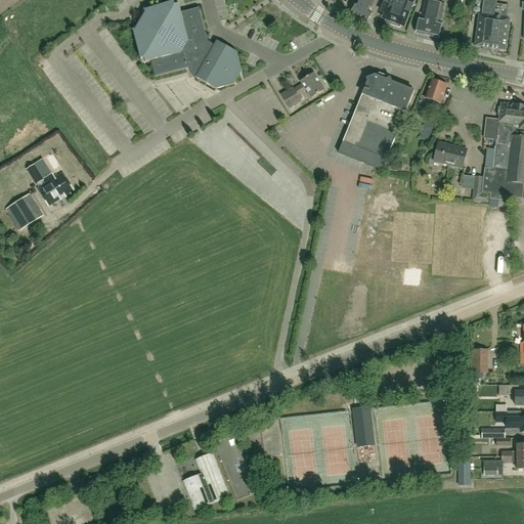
[(358,0),(351,12),(366,22),(373,13),(368,11),(375,0),(358,0)]
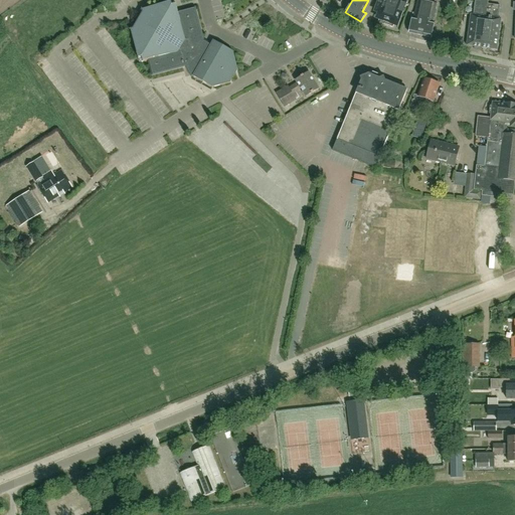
[(379,0),(376,11),(380,12),(378,18),(379,18),(377,22),(393,28),(394,24),(396,24),(400,12),(401,12),(403,4),(404,0),(379,0)]
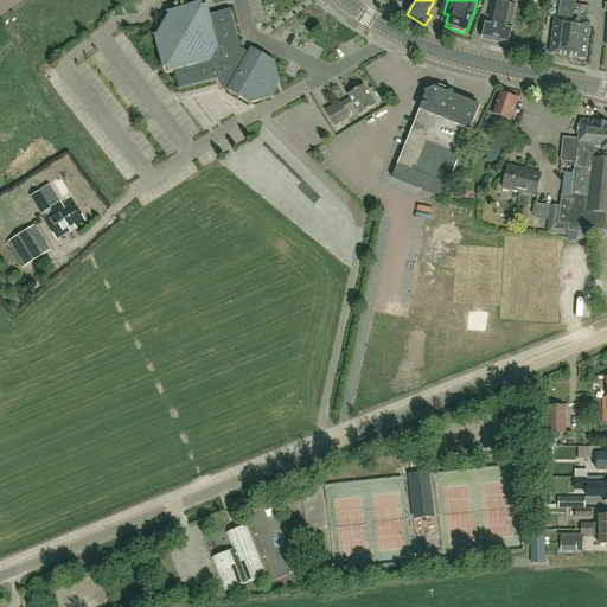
[(272,97),(280,82),(275,61),(251,48),(248,53),(243,51),(240,49),(241,49),(240,46),(230,8),(210,13),(206,1),(202,2),(166,12),(166,13),(167,13),(167,14),(157,33),(154,34),(154,33),(153,33),(163,70),(164,74),(174,70),(179,89),(216,80),(222,77),(223,82),(225,89),(250,103),(272,97)]
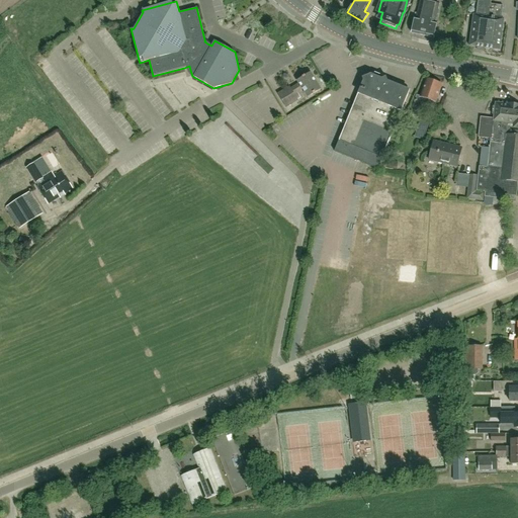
[(411,33),(433,38),(437,23),(435,23),(439,5),(421,1),(417,18),(415,18),(411,33)]
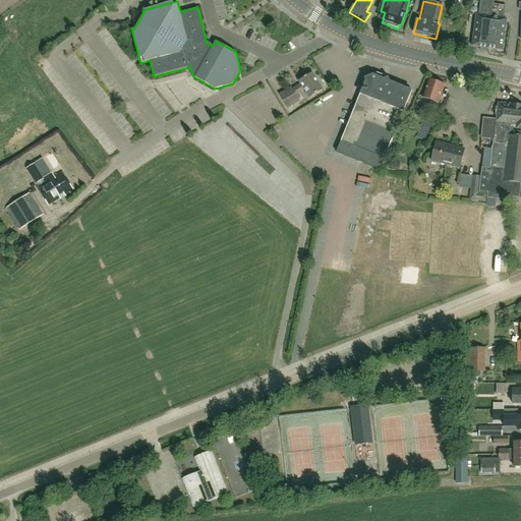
[(476,15),(472,47),(487,49),(494,4),(480,2),(478,15),(476,15)]
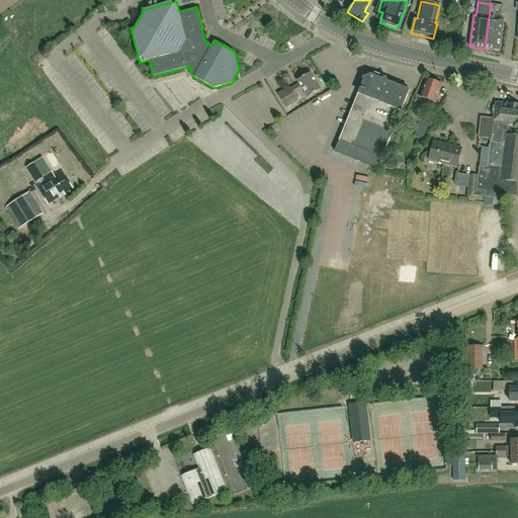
[(491,4),(485,49),(500,51),(504,19),(502,18),(503,6),(491,4)]
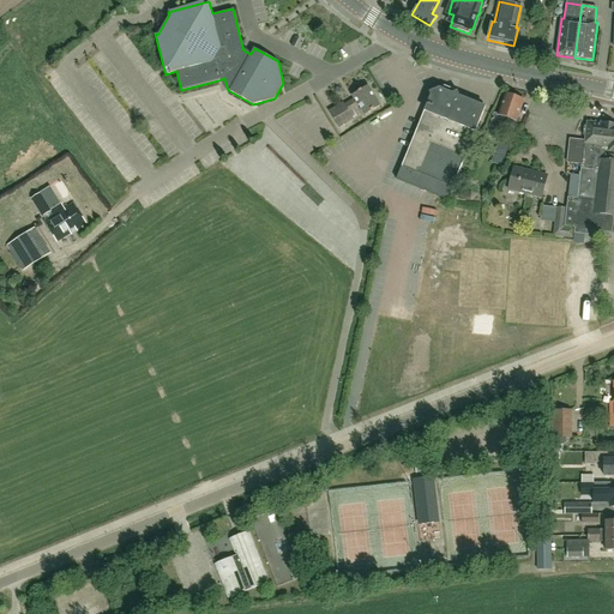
[(523,71),(525,62),(491,53),(488,62),(523,71)]
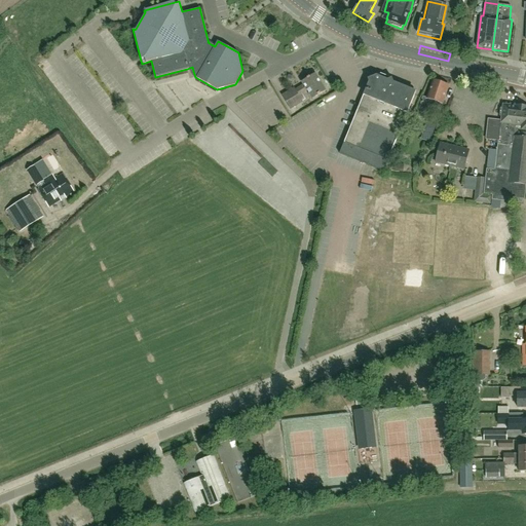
[(312,99),(326,91),(315,74),(302,81),(304,85),(295,90),(294,88),(283,96),(290,108),(302,102),(298,96),(307,90),(312,99)]
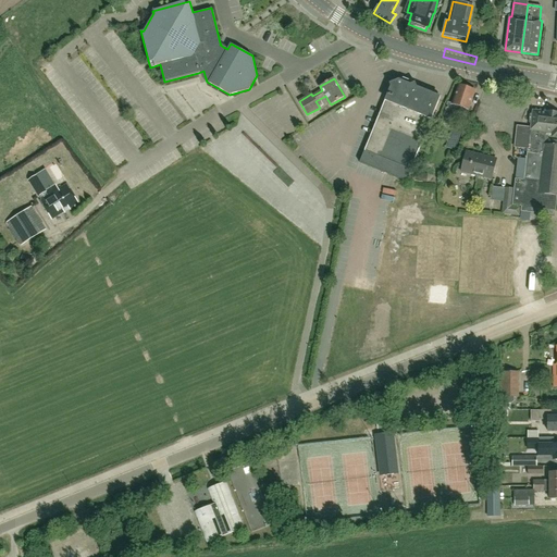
[(370,136),(371,136),(364,150),(359,163),(397,178),(406,182),(410,170),(411,170),(441,97),(417,87),(417,88),(416,86),(405,82),(401,83),(400,79),(399,79),(400,83),(394,85),(391,87),(370,136)]
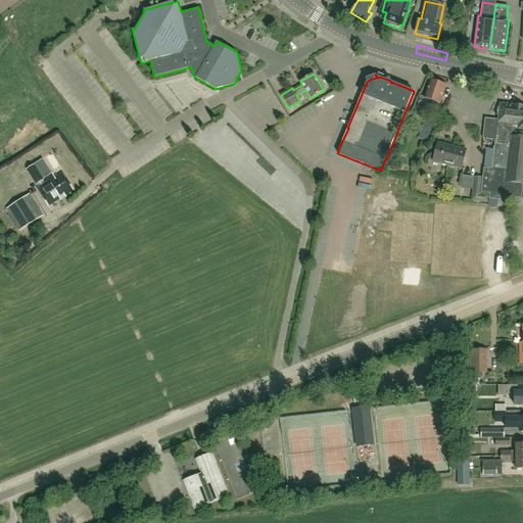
[(430,80),(425,98),(421,97),(418,107),(422,108),(422,110),(426,111),(428,110),(432,111),(434,106),(438,107),(439,103),(445,85),(430,80)]
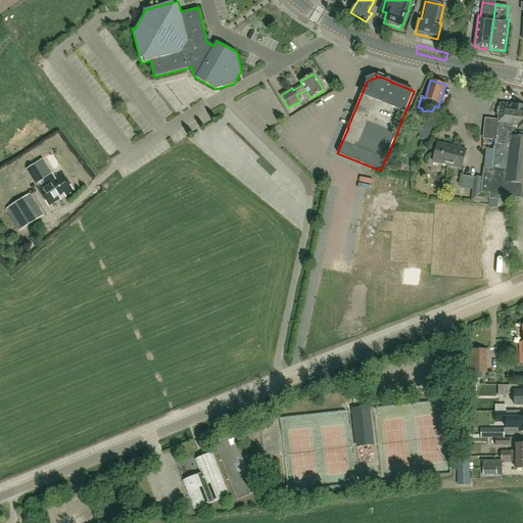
[(481,192),(521,197),(522,184),(522,183),(522,105),(518,105),(514,104),(514,105),(500,104),(500,106),(497,107),(496,115),(498,117),(498,121),(485,119),(483,138),(495,140),(492,170),(483,169),(482,178),(481,192)]
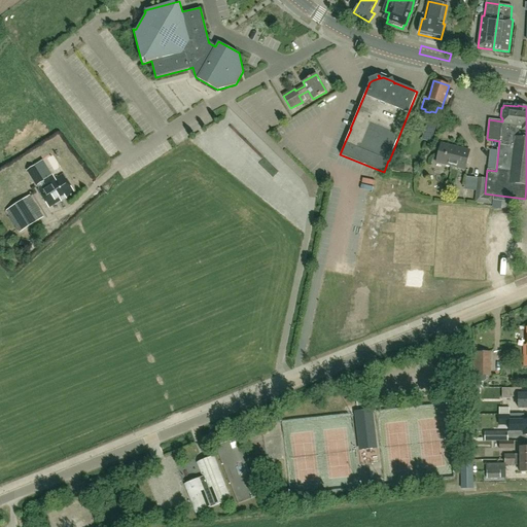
[(465,170),(469,151),(441,144),(436,163),(465,170)]
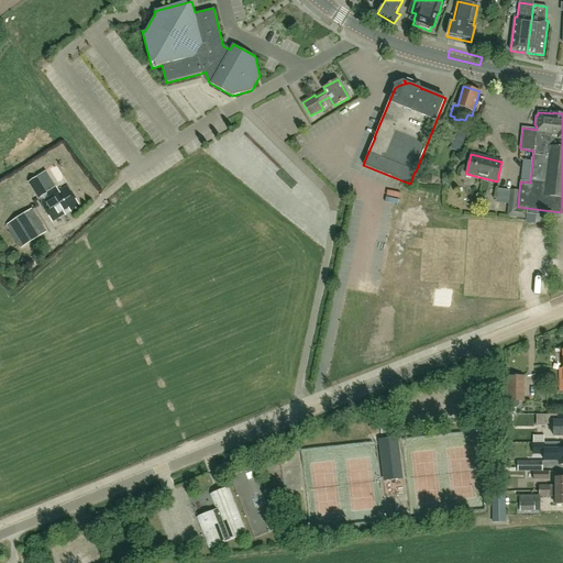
[(37,178),(34,179),(29,183),(39,199),(47,195),(37,178)]
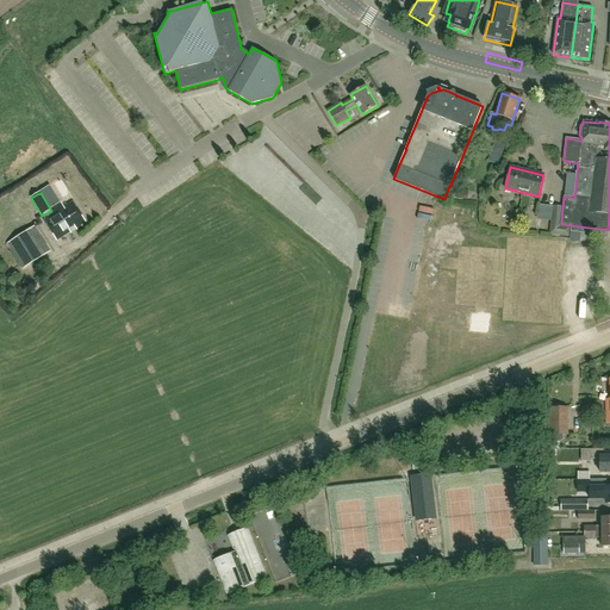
[(56,240),(86,223),(73,203),(44,221),(56,240)]
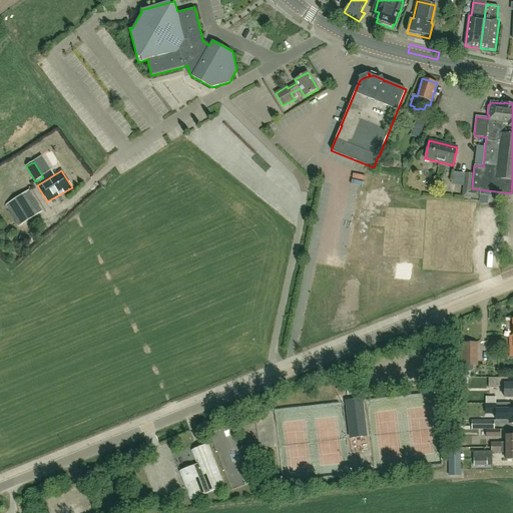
[(472,188),(473,174),(465,173),(462,197),(479,199),(480,190),(472,189),(472,188)]
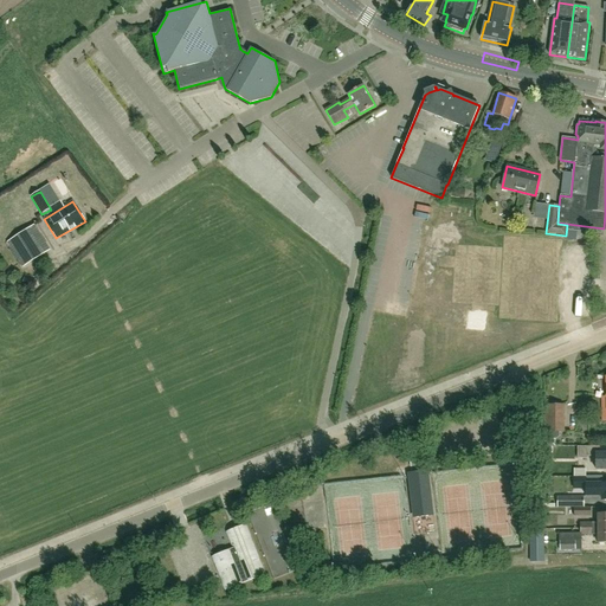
[(18,259),(39,245),(28,229),(7,243),(18,259)]
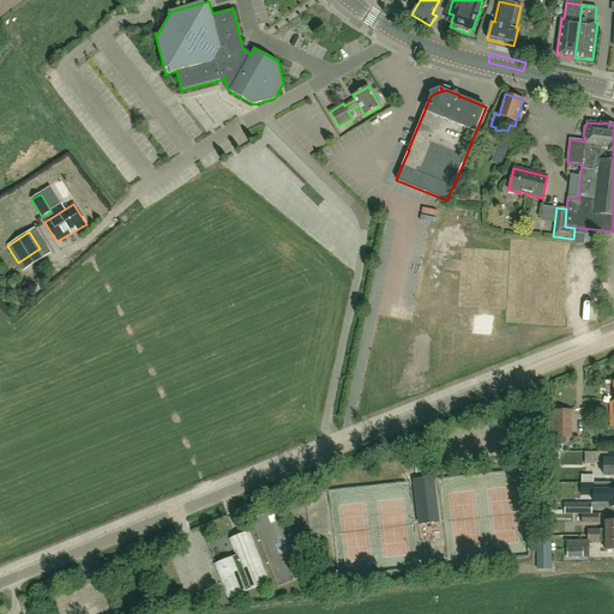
[(37,284),(24,282),(23,290),(36,293),(37,284)]
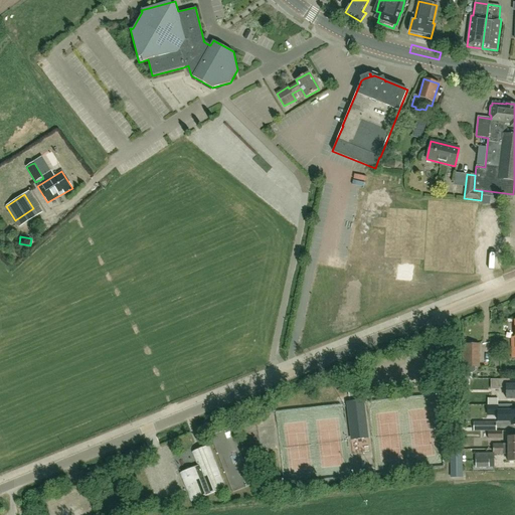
[(463,368),(480,368),(480,344),(463,344),(463,368)]
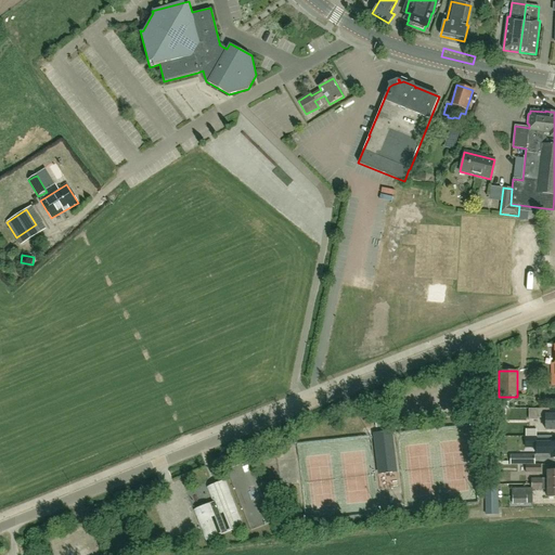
[(545,430),(554,429),(554,414),(550,415),(550,409),(529,409),(529,421),(538,420),(538,418),(542,418),(542,415),(545,415),(545,430)]
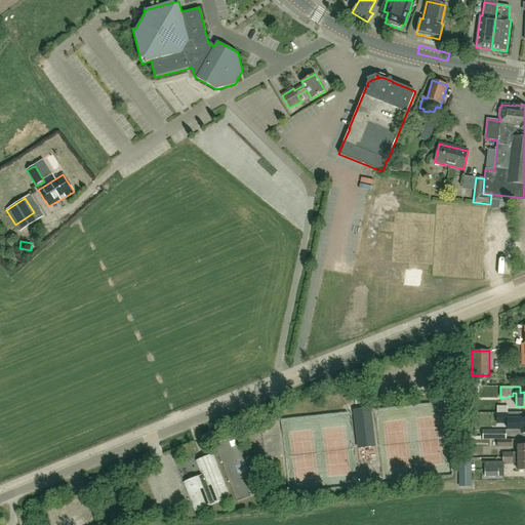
[(367,395),(355,397),(356,405),(368,403),(367,395)]
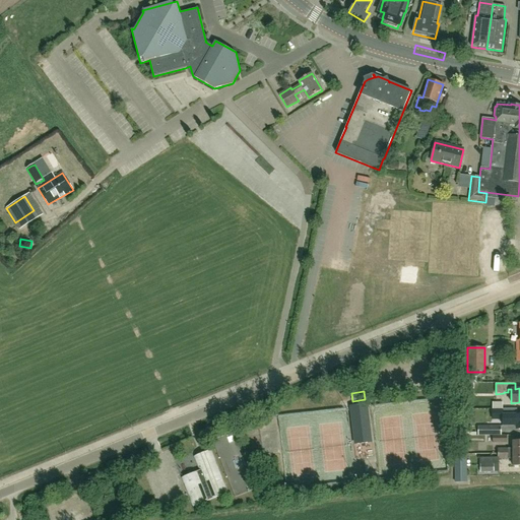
[(356,444),(370,443),(365,404),(352,405),(356,444)]
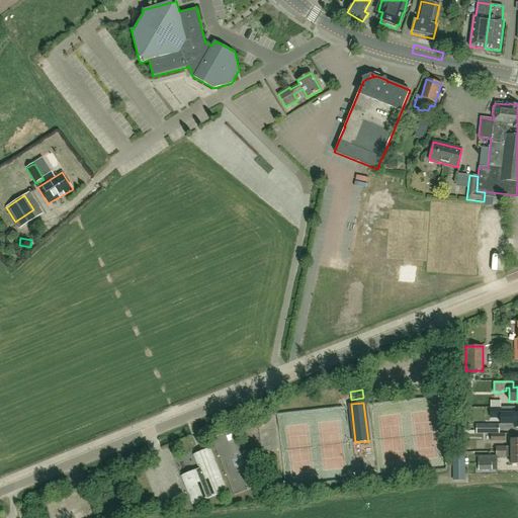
[(502,408),(501,408),(501,423),(514,423),(514,428),(517,427),(517,413),(514,413),(514,408),(502,408)]
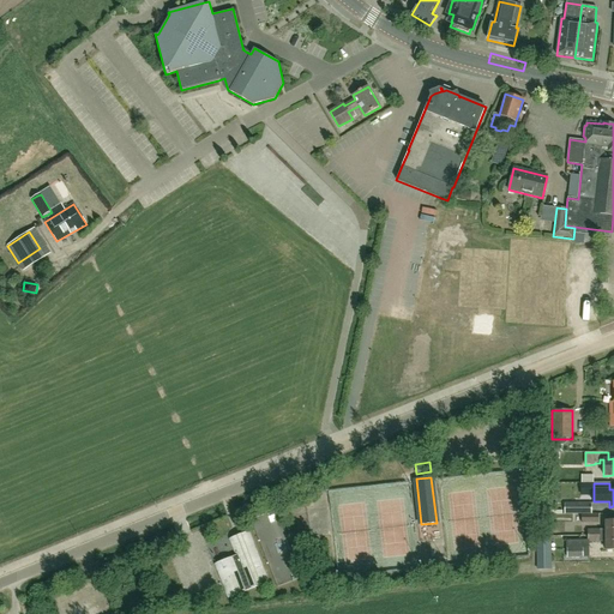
[(575,513),(575,515),(581,515),(582,515),(591,515),(591,513),(591,503),(575,504),(575,513)]
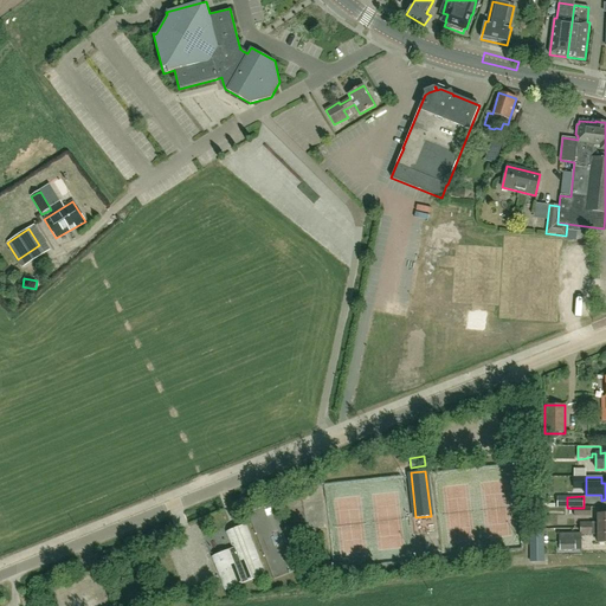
[(580,529),(605,528),(605,513),(598,514),(598,522),(592,522),(580,523),(580,529)]
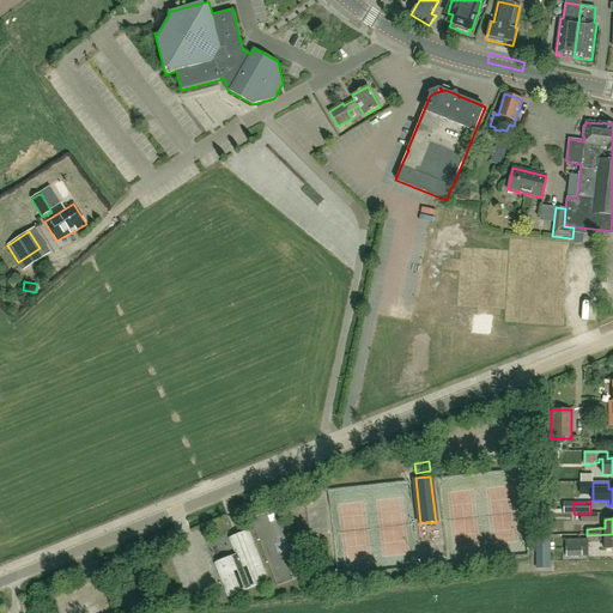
[(269,581),(249,530),(228,539),(235,556),(213,564),(222,583),(226,598),(269,581)]
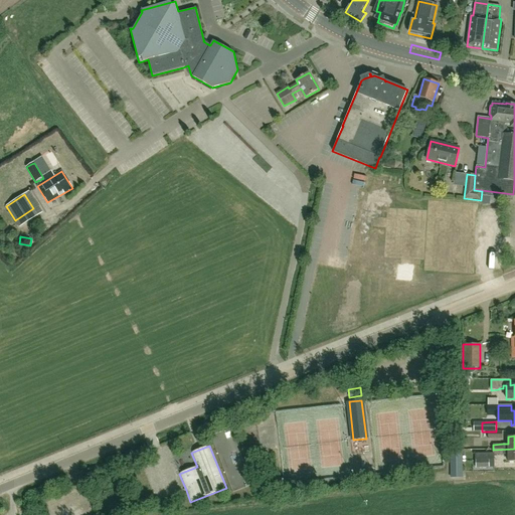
[(514,449),(493,450),(493,455),(504,455),(508,455),(509,462),(514,461),(514,449)]
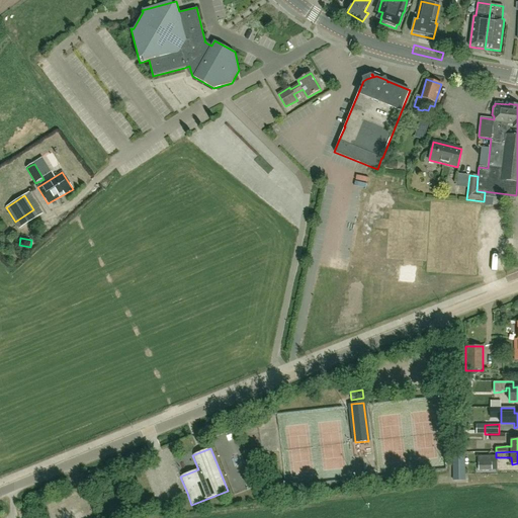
[(453,480),(465,480),(465,453),(453,453),(453,477),(453,480)]
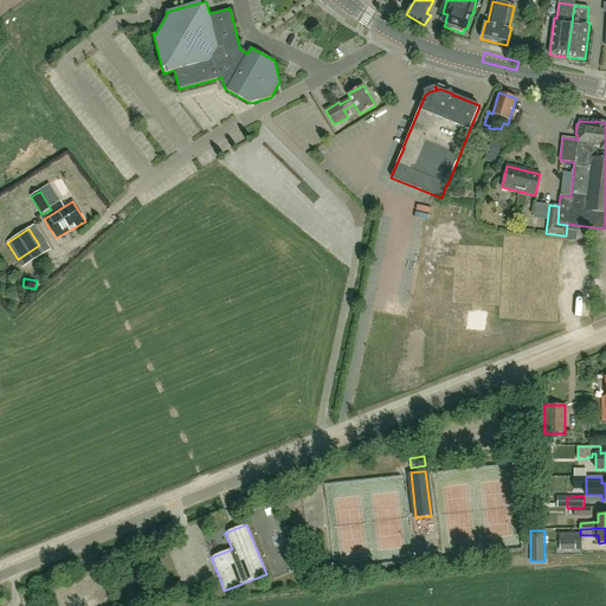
[(560,550),(575,550),(575,533),(560,534),(560,550)]
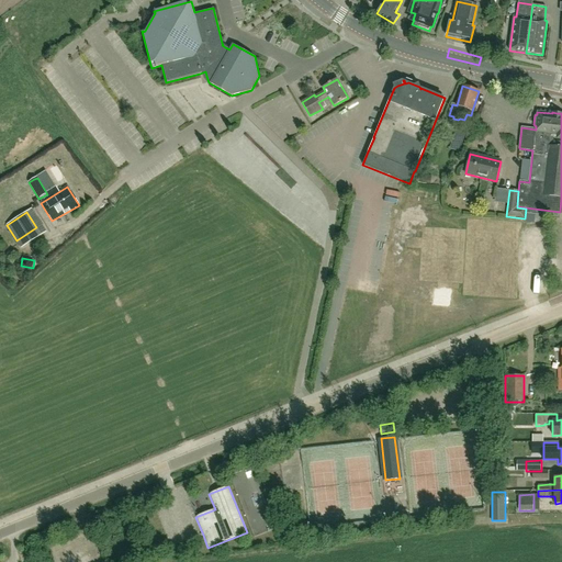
[(265,496),(256,498),(258,507),(267,505),(265,496)]
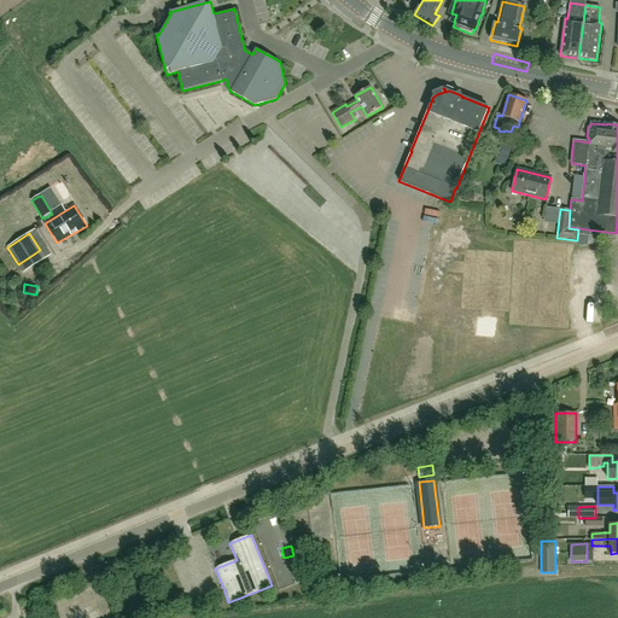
[(116,617),(103,582),(45,605),(50,617),(116,617)]
